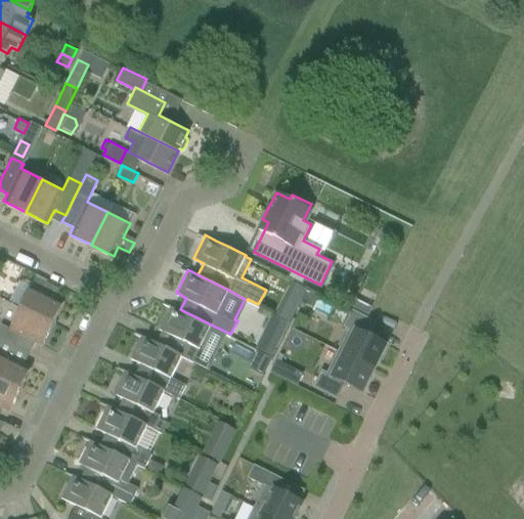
[(20,304),(20,305),(25,307),(46,317),(53,321),(58,310),(59,310),(64,300),(57,296),(62,286),(40,274),(39,275),(35,285),(32,283),(32,284),(31,285),(26,294),(20,304)]
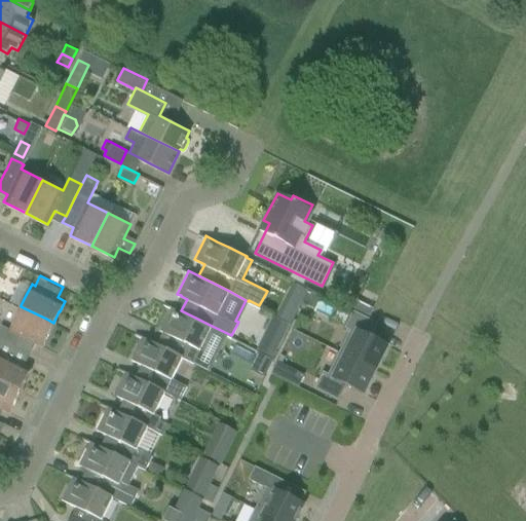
[(308,286),(301,299),(312,305),(320,292),(308,286)]
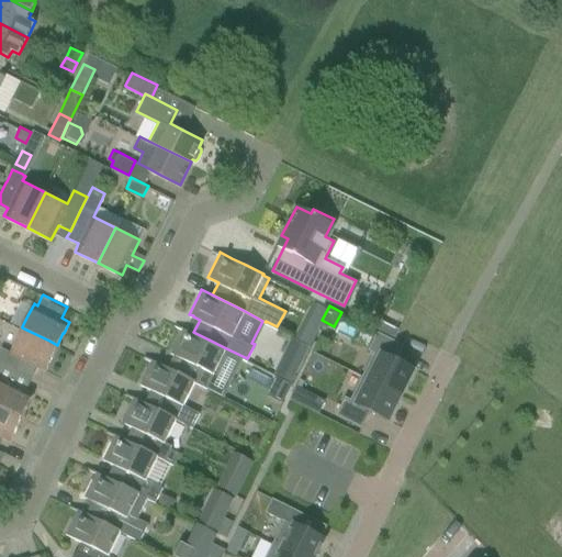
[(394,336),(400,326),(382,319),(378,329),(394,336)]
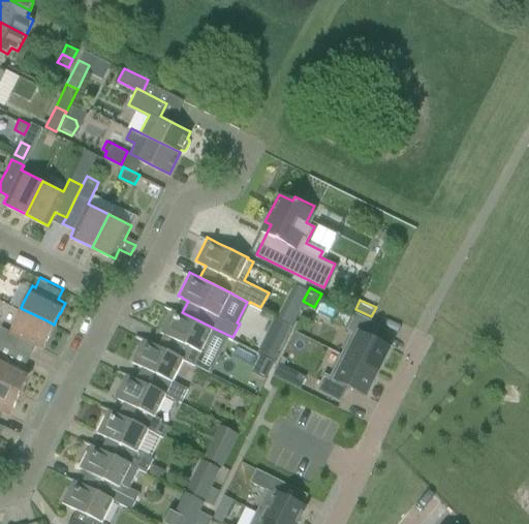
[(277,315),(292,322),(299,310),(283,303),(277,315)]
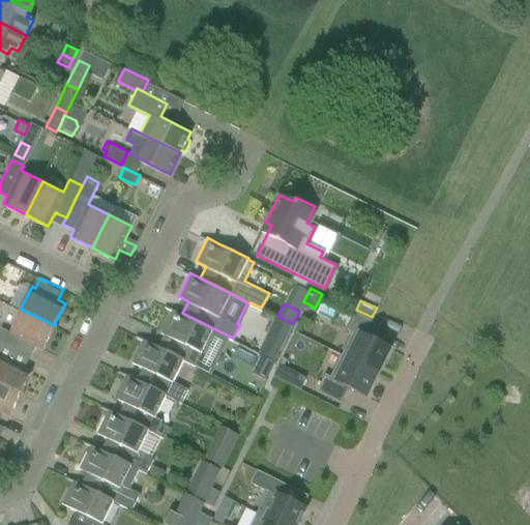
[(183,358),(195,363),(201,351),(202,351),(213,328),(182,313),(165,304),(165,305),(172,309),(160,331),(171,337),(165,348),(184,358),(183,358)]
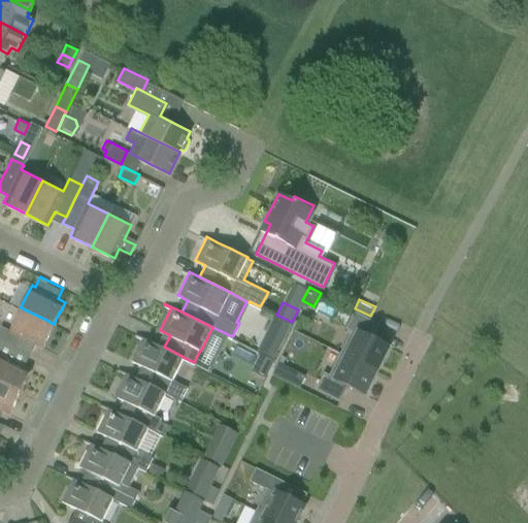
[(0,327),(0,338),(30,353),(35,342),(42,347),(54,324),(21,307),(10,328),(1,324),(0,327)]
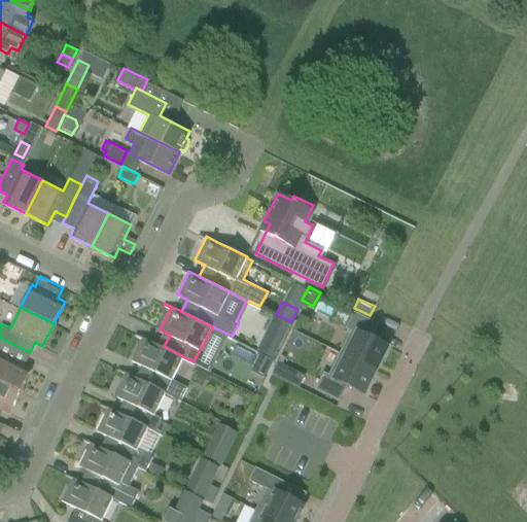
[(370,315),(354,308),(346,324),(351,327),(340,350),(377,368),(389,343),(372,335),(378,320),(370,315)]
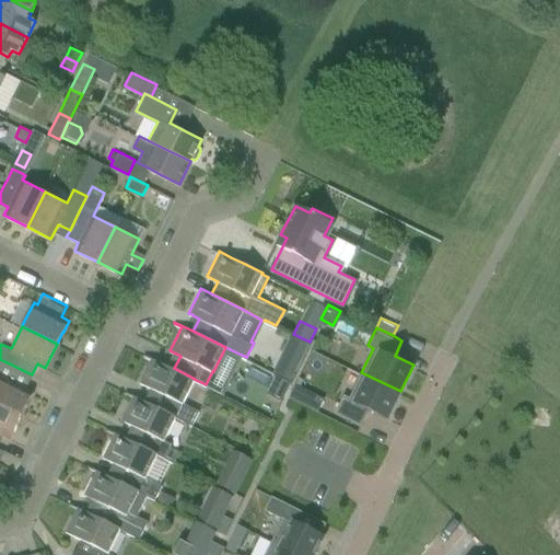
[(273,368),(290,376),(298,360),(281,351),(273,368)]
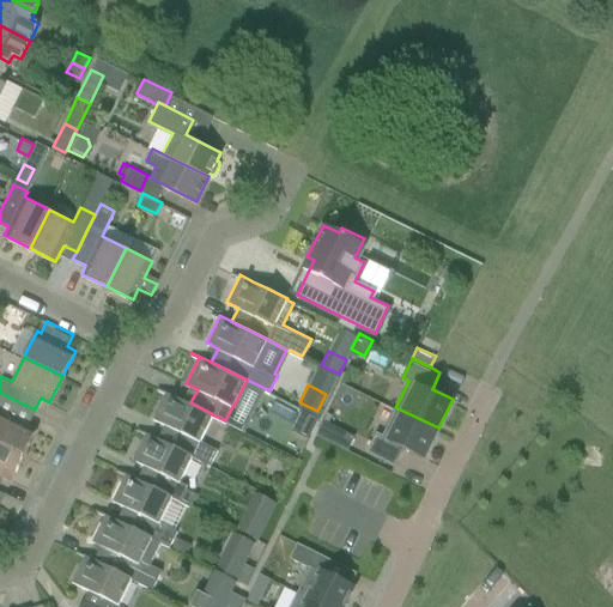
[(165,392),(152,417),(164,423),(181,431),(175,445),(193,455),(210,463),(218,448),(200,438),(212,414),(213,414),(190,402),(167,390),(165,392)]
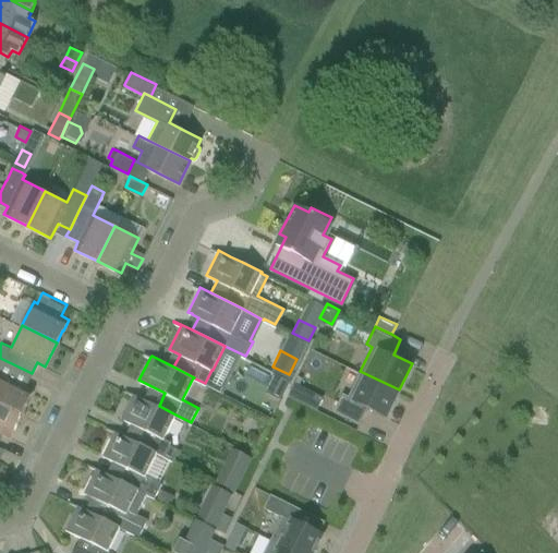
[(0,401),(22,412),(34,389),(26,385),(32,373),(0,358),(0,401)]
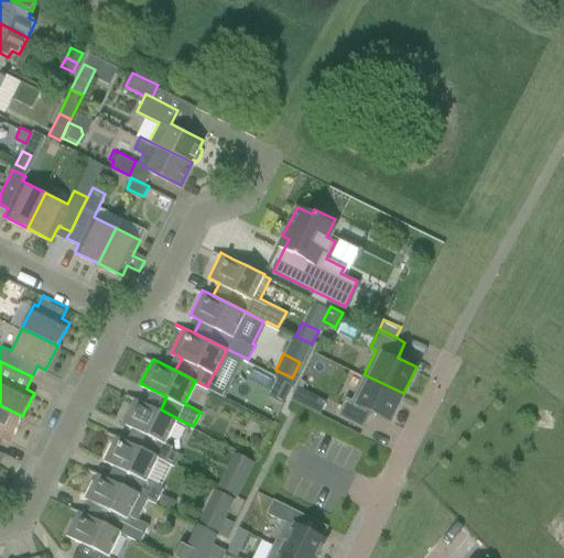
[(277,374),(267,393),(282,401),(292,382),(277,374)]
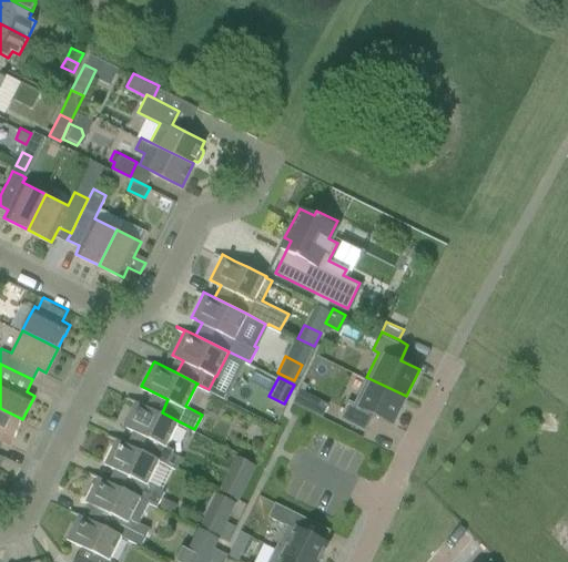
[(348,398),(340,416),(366,429),(374,414),(393,422),(406,396),(366,377),(354,401),(348,398)]
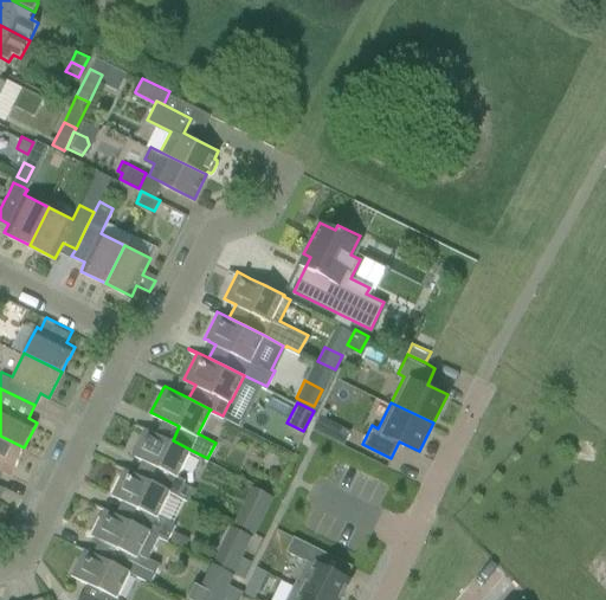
[(320,414),(314,426),(345,442),(350,430),(320,414)]
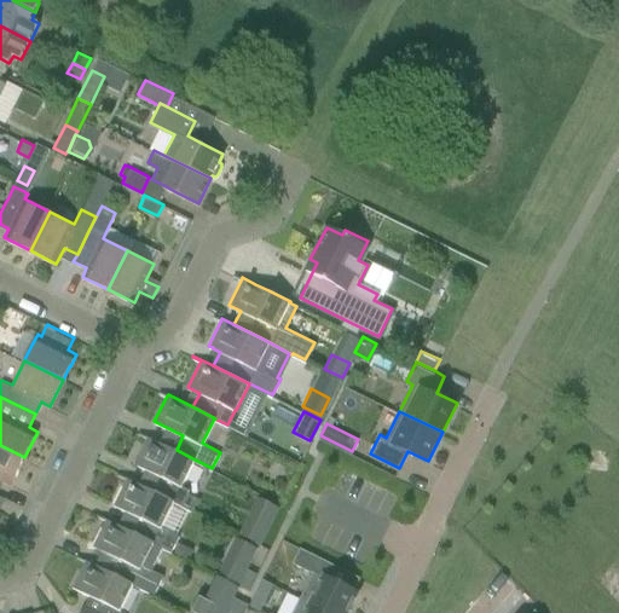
[(146,437),(133,462),(145,468),(163,476),(156,491),(174,501),(181,504),(189,508),(192,510),(198,497),(187,492),(190,489),(181,484),(195,460),(177,450),(160,441),(148,435),(146,437)]
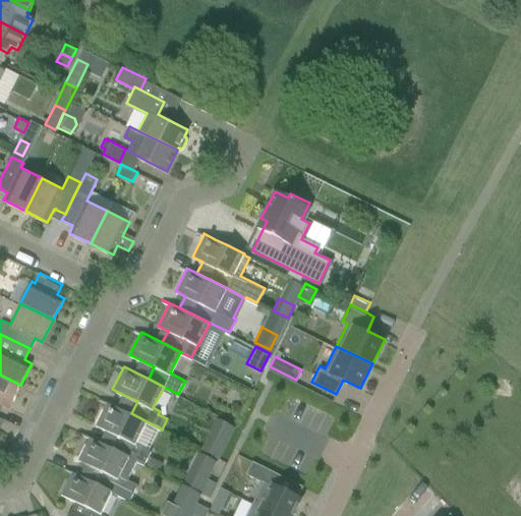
[(0,408),(2,404),(9,407),(20,385),(0,375),(0,408)]
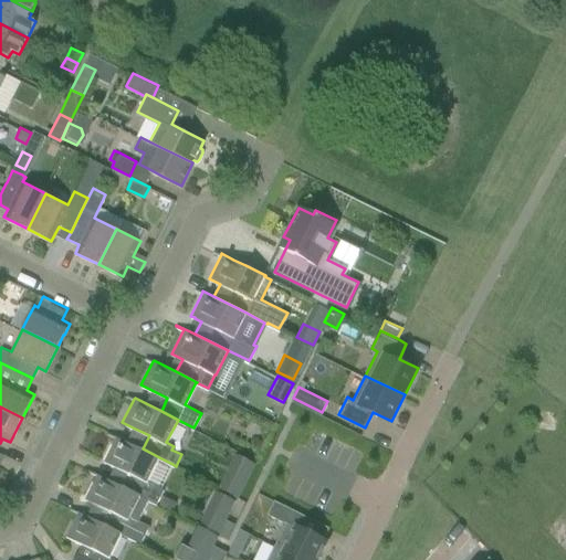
[(538,407),(536,423),(553,425),(554,409),(538,407)]
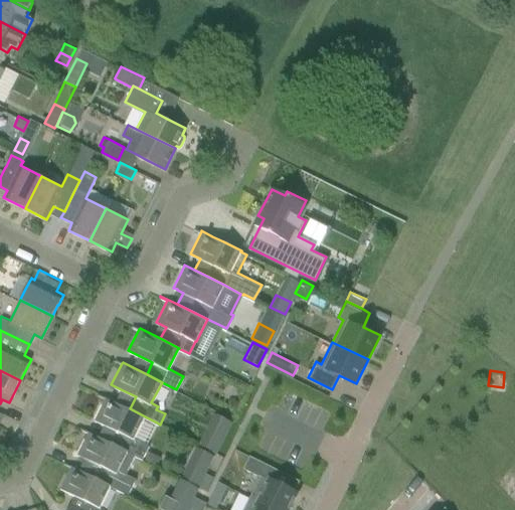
[(105,397),(94,418),(104,423),(119,431),(113,443),(135,454),(135,455),(142,458),(149,445),(147,444),(134,437),(145,416),(130,408),(115,401),(116,401),(106,396),(105,397)]
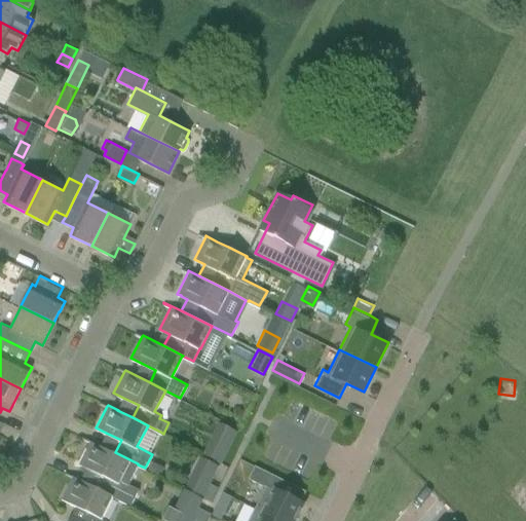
[(89,441),(78,462),(82,464),(100,473),(92,485),(113,495),(130,505),(139,487),(128,482),(138,464),(138,463),(115,452),(101,445),(90,440),(89,441)]
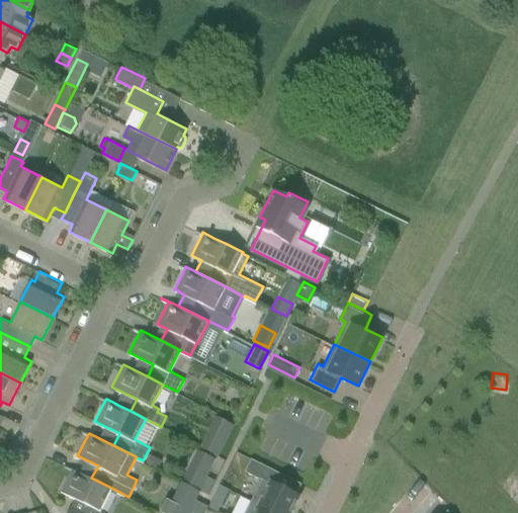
[(251,456),(245,469),(261,478),(251,498),(280,512),(290,512),(299,495),(296,493),(274,482),(280,472),(280,471),(251,456)]
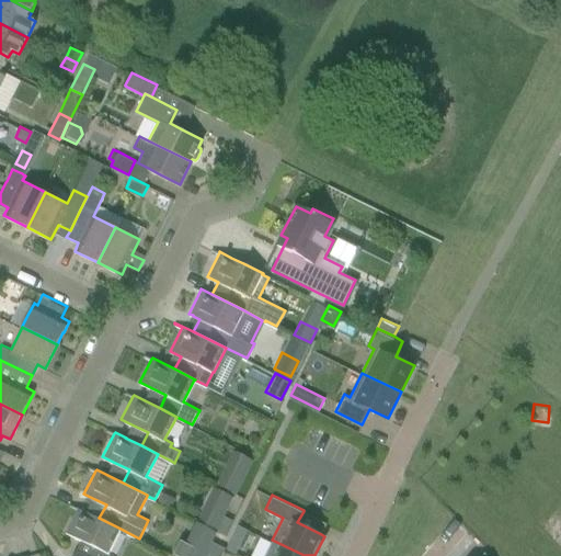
[(115,555),(116,555),(110,552),(121,529),(81,508),(70,502),(69,503),(77,508),(65,531),(81,539),(77,548),(72,555),(115,555)]
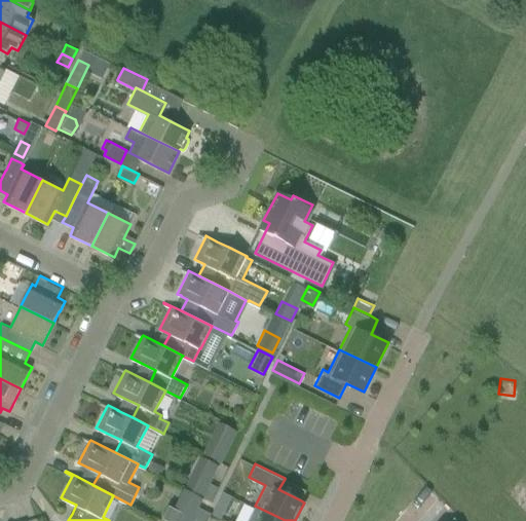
[(223,490),(217,503),(226,508),(232,494),(223,490)]
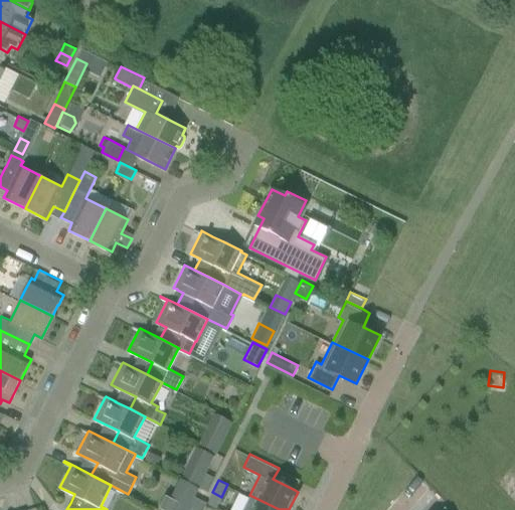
[(162,509),(185,509),(195,491),(178,482),(171,496),(166,494),(158,508),(162,509)]
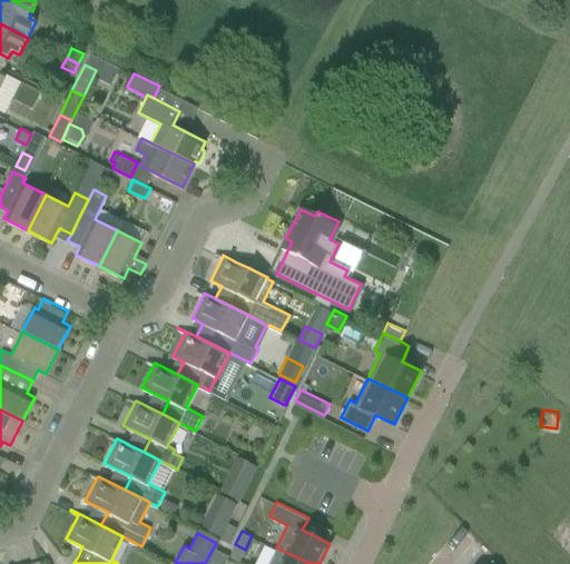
[(308,563),(276,548),(267,563),(308,563)]
